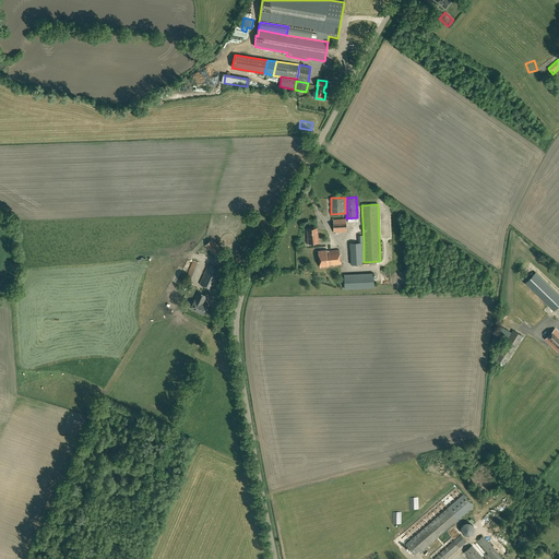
[(333,233),(347,232),(346,218),(333,219),(333,233)]
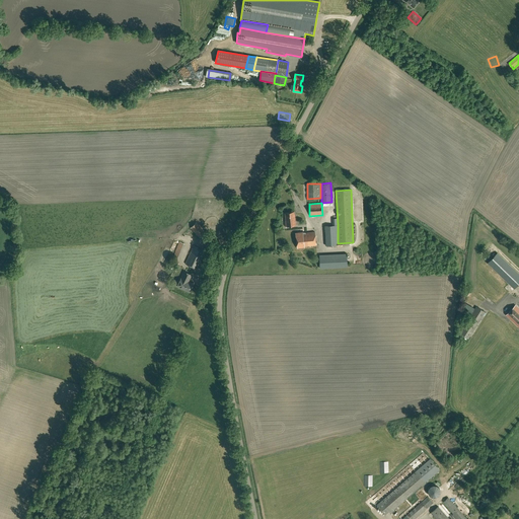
[(286,226),(296,225),(294,212),(285,213),(286,221),(285,221),(286,226)]
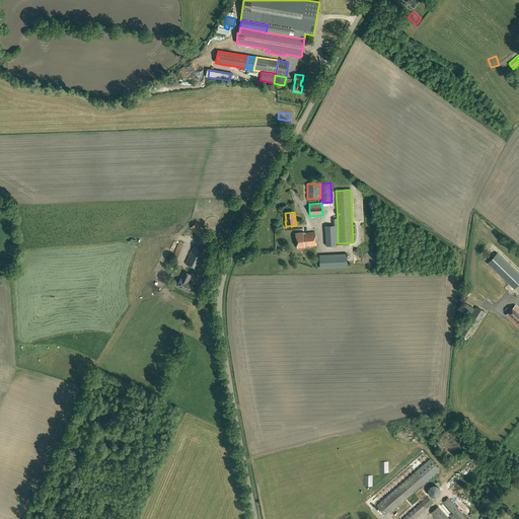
[(200,238),(206,232),(197,222),(191,228),(200,238)]
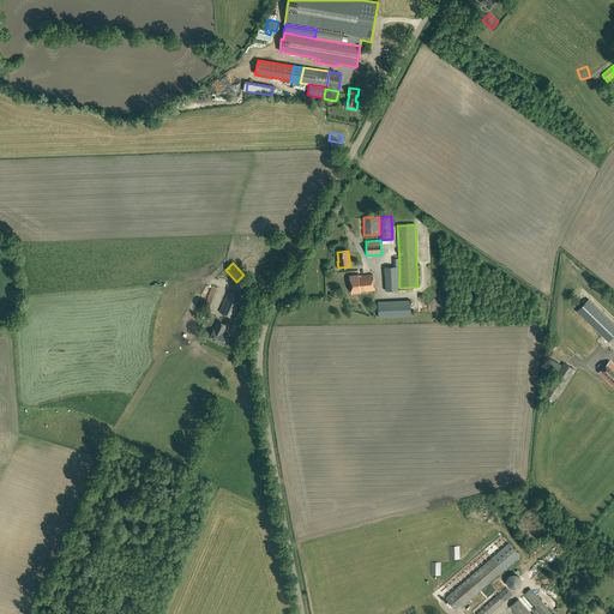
[(399,265),(385,266),(385,290),(398,290),(398,288),(399,288),(399,265)]
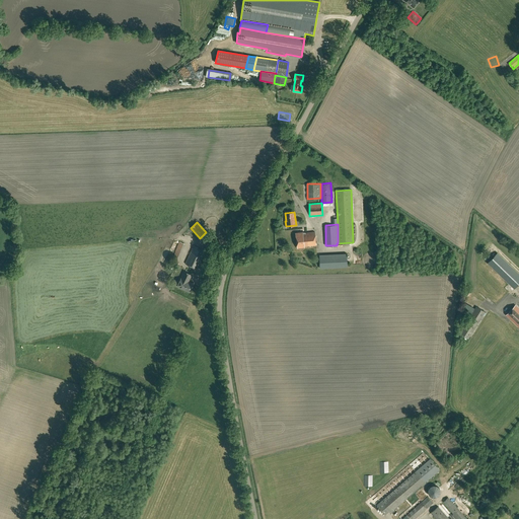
[(304,246),(316,245),(315,232),(303,233),(303,232),(296,232),(297,248),(304,247),(304,246)]
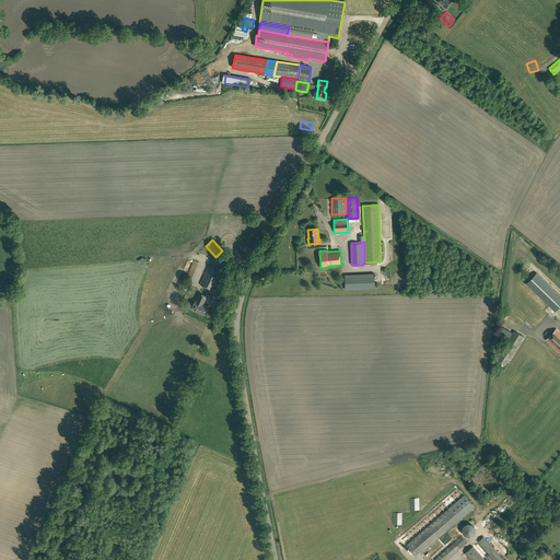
[(194,278),(200,264),(194,260),(187,276),(194,278)]
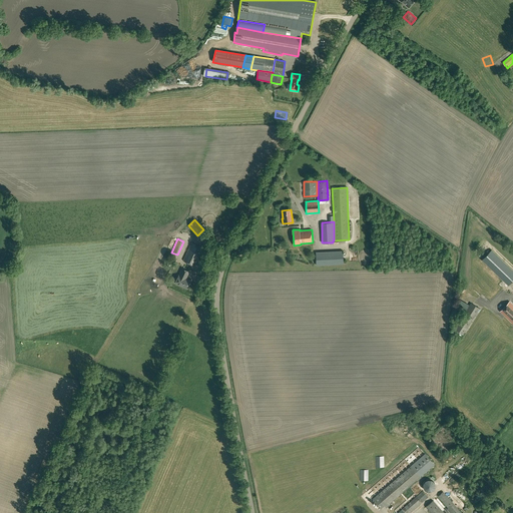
[(194,267),(203,247),(190,241),(183,261),(194,267)]
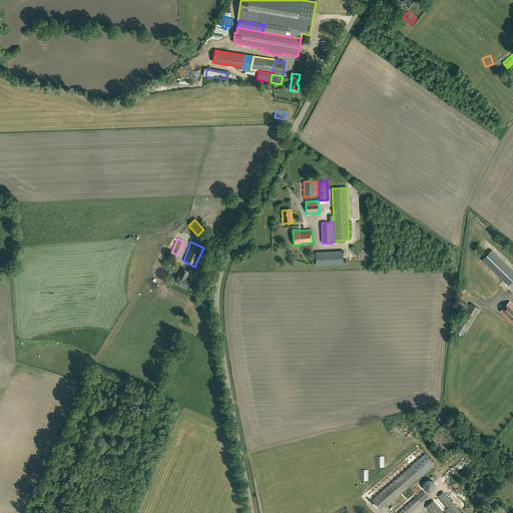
[(512,270),(491,249),(482,260),(508,286),(512,280),(512,270)]
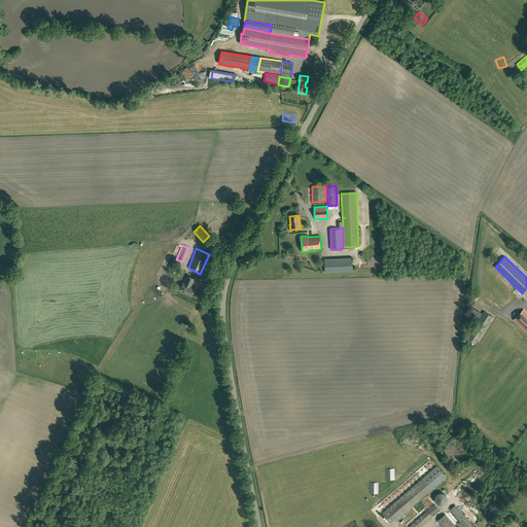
[(353,272),(352,257),(324,258),(324,273),(353,272)]
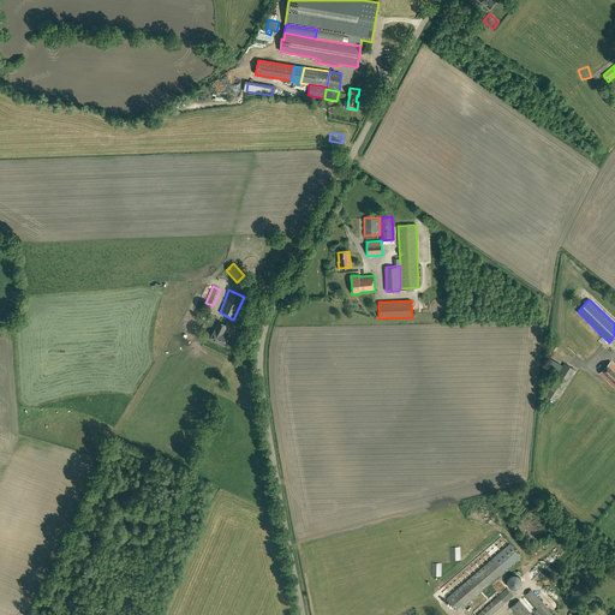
[(225,346),(230,336),(224,334),(227,326),(219,322),(210,339),(225,346)]
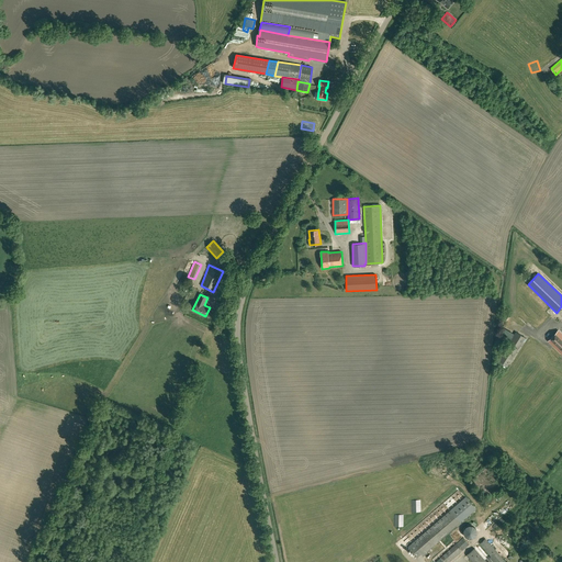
[(552,315),(532,296),(527,302),(546,321),(552,315)]
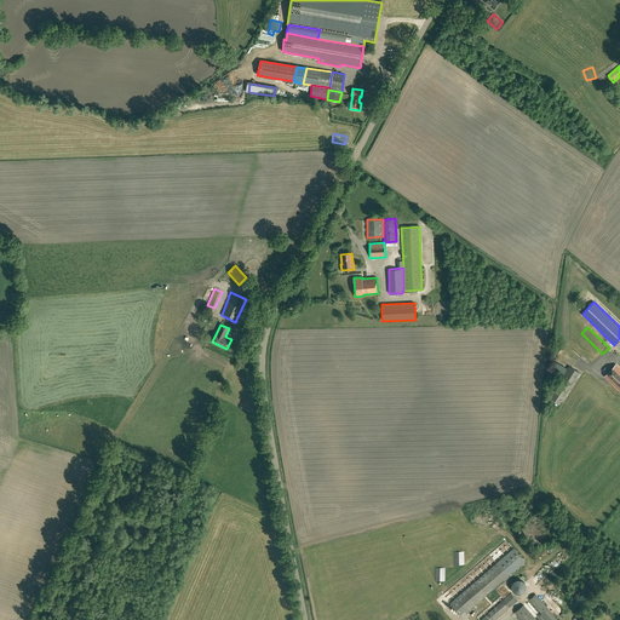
[(619,391),(619,390),(619,368),(615,365),(604,375),(619,391)]
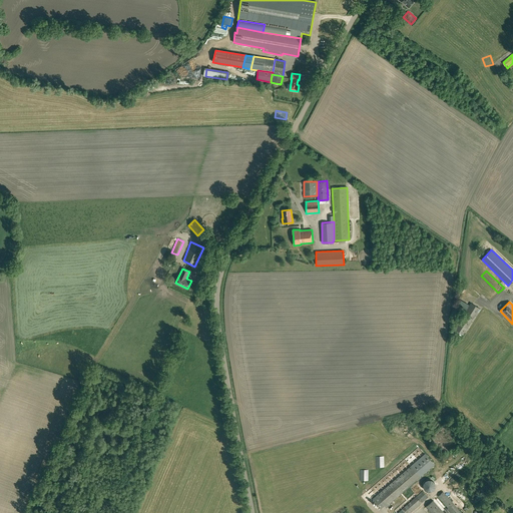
[(480,308),(470,303),(464,314),(454,329),(463,335),(480,308)]
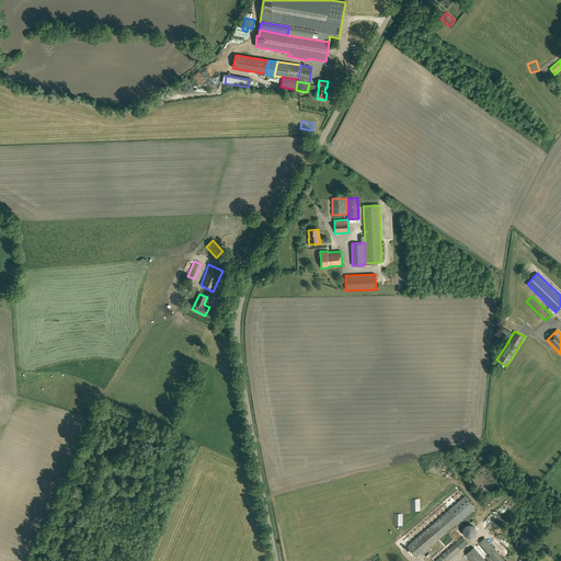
[(122,355),(117,368),(126,370),(129,358),(122,355)]
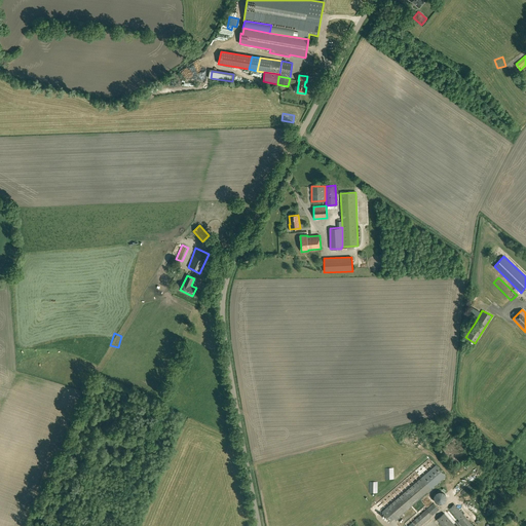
[(436,465),(385,509),(393,518),(396,521),(400,517),(400,516),(427,492),(427,493),(431,489),(430,489),(445,477),(436,465)]
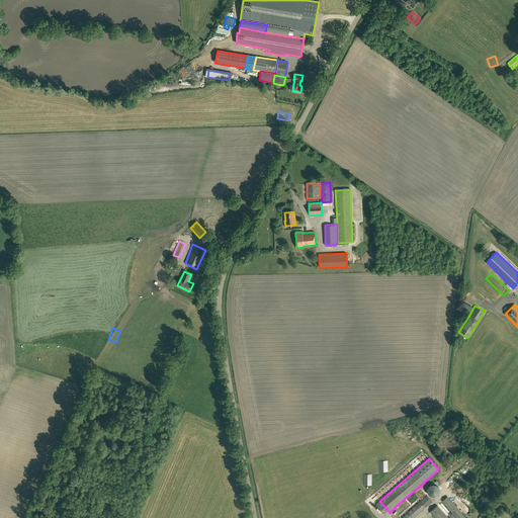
[(427,491),(428,493),(429,494),(430,496),(432,496),(433,496),(435,496),(437,495),(438,494),(439,493),(439,491),(439,489),(438,487),(437,486),(435,485),(434,485),(432,485),(430,485),(429,486),(428,488),(427,489),(427,491)]
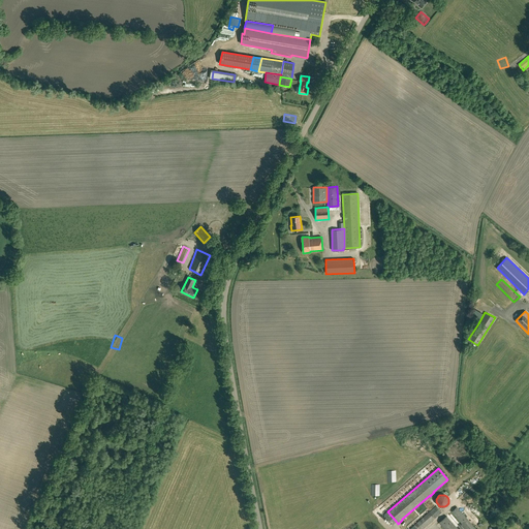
[(436,506),(431,510),(436,517),(441,512),(436,506)]
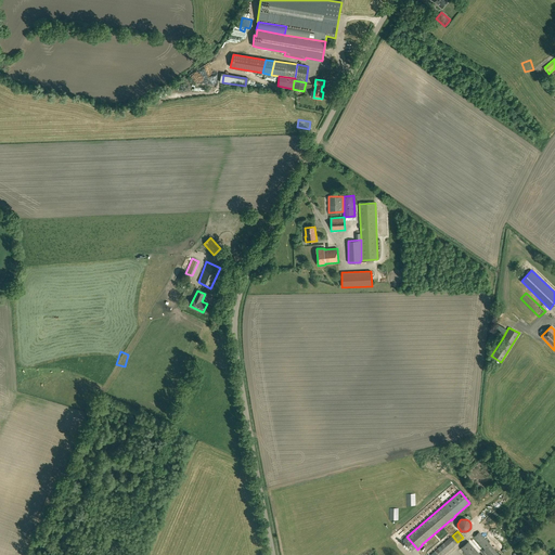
[(449,533),(431,549),(435,551),(438,554),(442,554),(457,542),(452,536),(451,537),(449,533)]
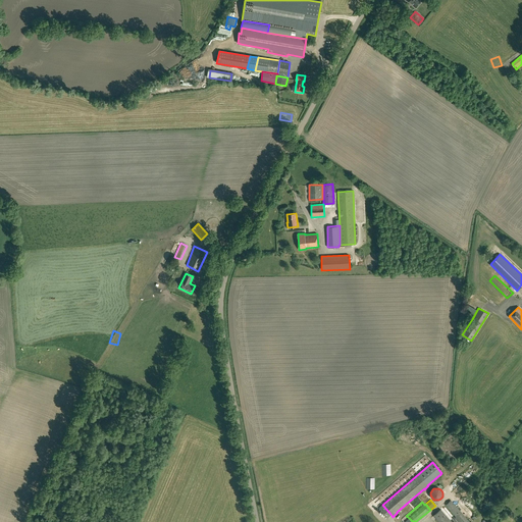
[(382,505),(379,508),(386,517),(390,514),(382,505)]
